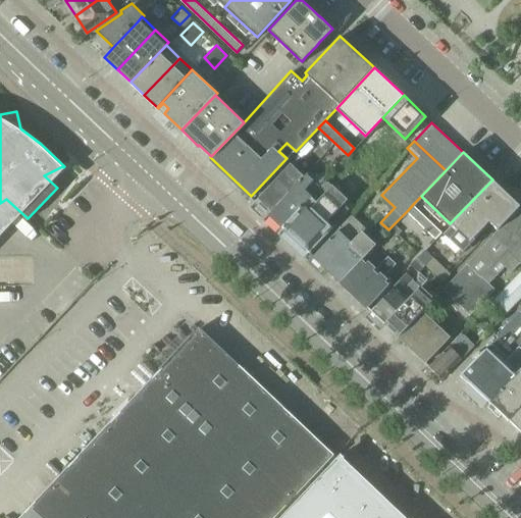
[(255,200),(268,213),(304,174),(291,162),(255,200)]
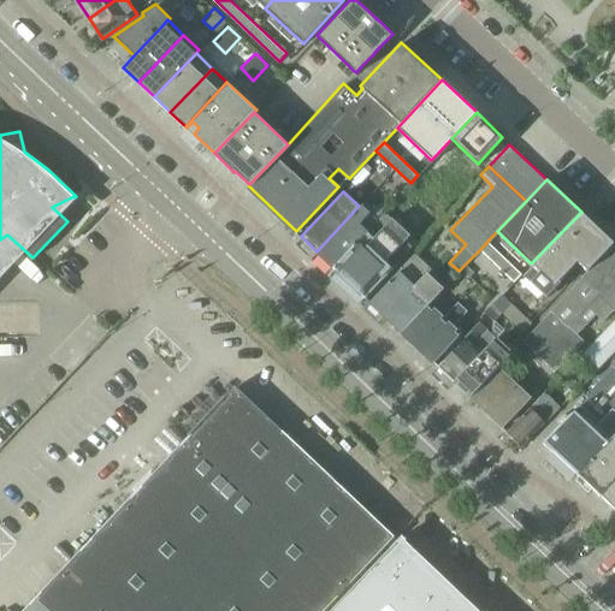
[(333,266),(349,282),(420,203),(418,201),(397,221),(385,211),(377,219),(333,266)]
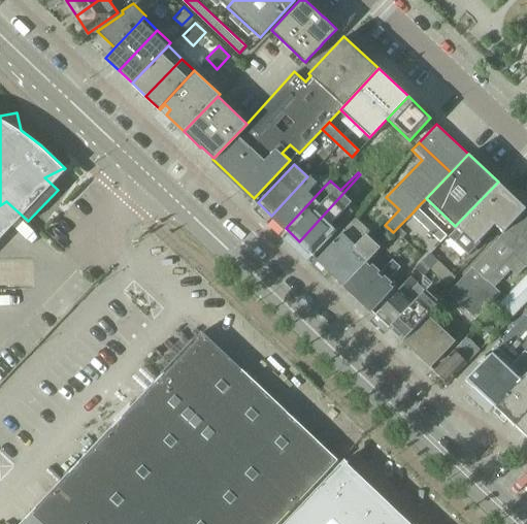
[(271,216),(286,228),(323,188),(309,174),(307,176),(271,216)]
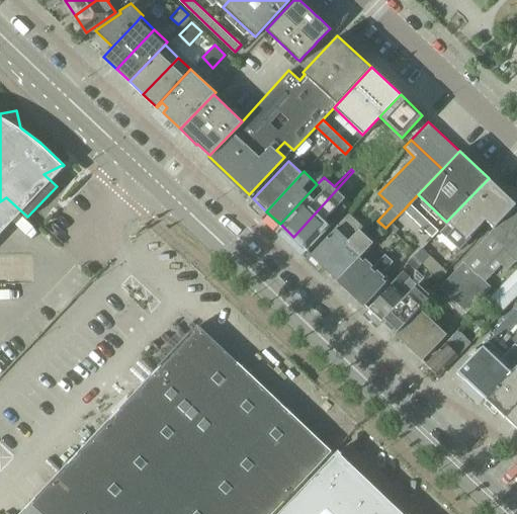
[(353,171),(293,237),(307,249),(350,202),(345,197),(362,180),(353,171)]
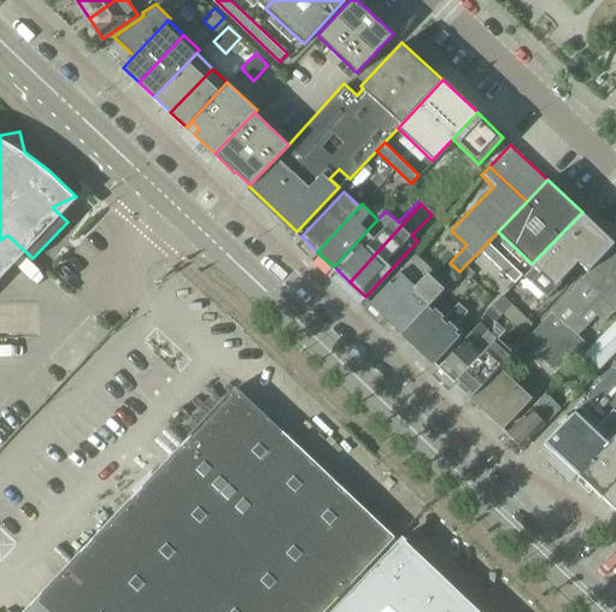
[(582,212),(532,264),(523,274),(545,294),(553,284),(576,260),(587,270),(615,243),(582,212)]
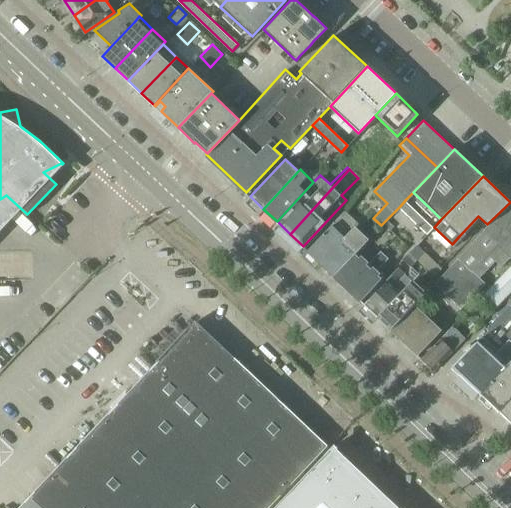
[(406,199),(400,206),(427,232),(433,226),(406,199)]
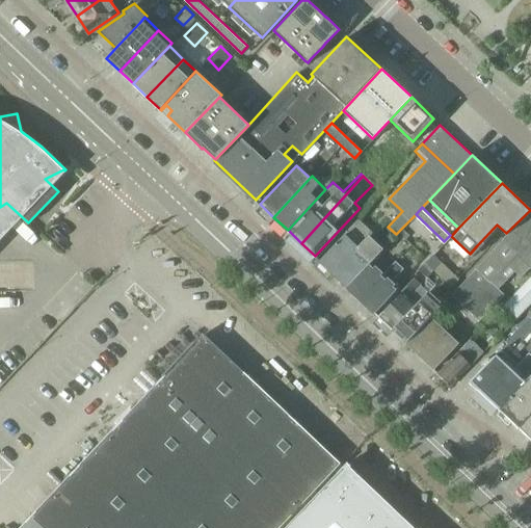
[(530,210),(506,233),(497,225),(477,245),(487,255),(455,288),(452,292),(479,319),(504,293),(492,280),(518,253),(530,266),(530,210)]
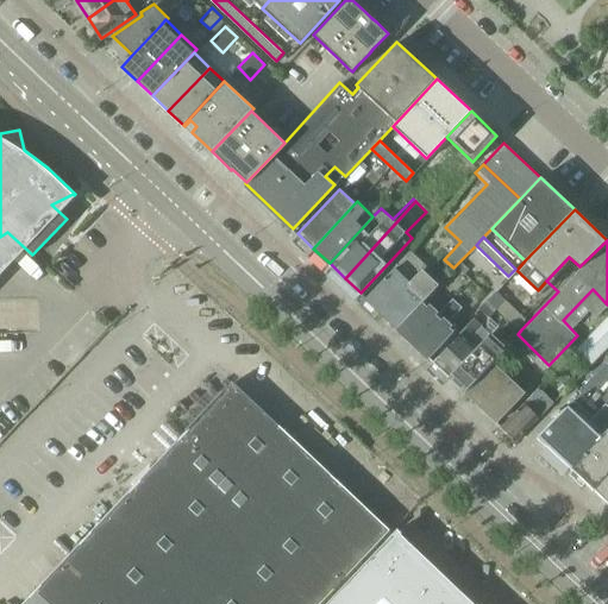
[(365,297),(381,312),(422,268),(426,264),(411,249),(365,297)]
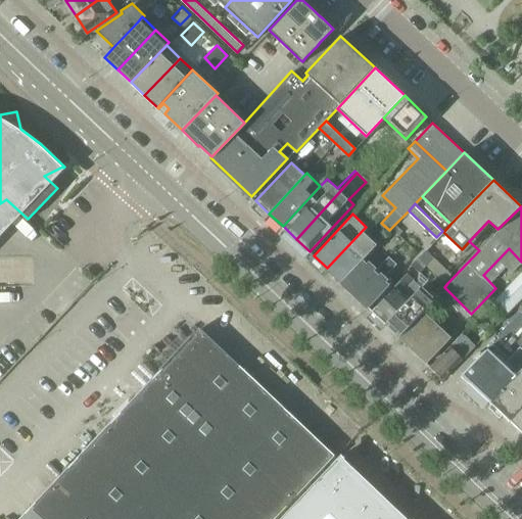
[(340,281),(365,255),(376,243),(363,230),(327,268),(340,281)]
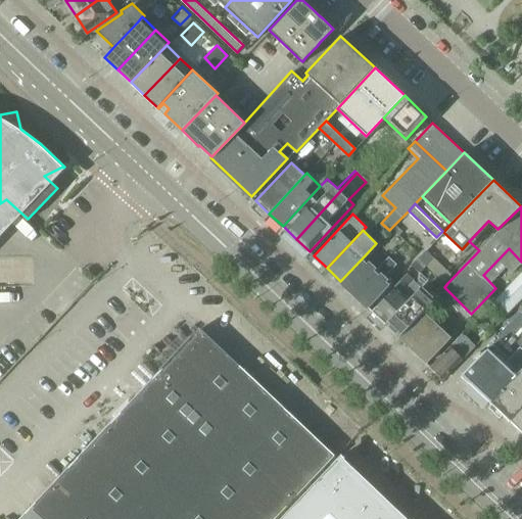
[(419,255),(427,263),(433,255),(426,248),(419,255)]
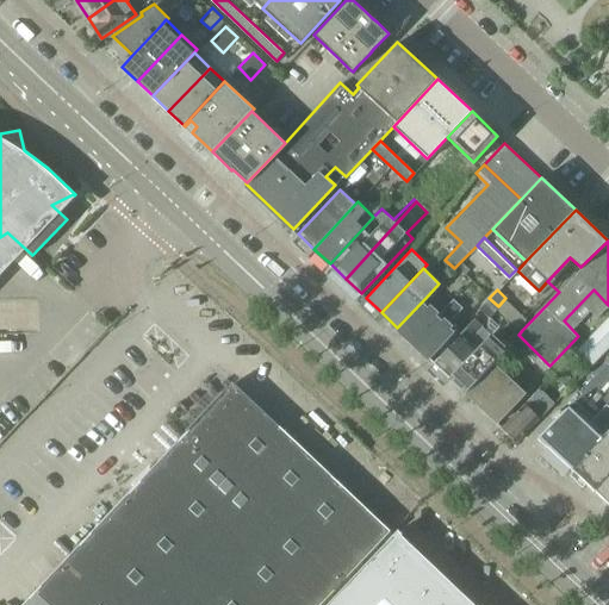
[(426,298),(397,328),(429,357),(457,328),(448,320),(463,305),(453,297),(440,312),(426,298)]
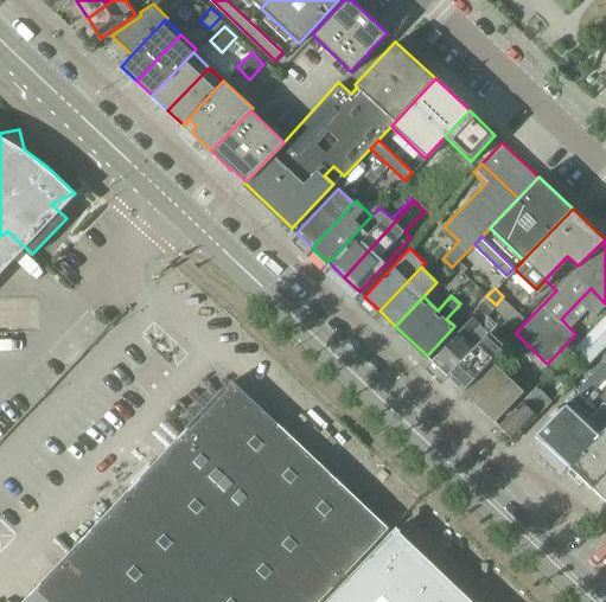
[(496,305),(486,296),(478,305),(486,314),(496,305)]
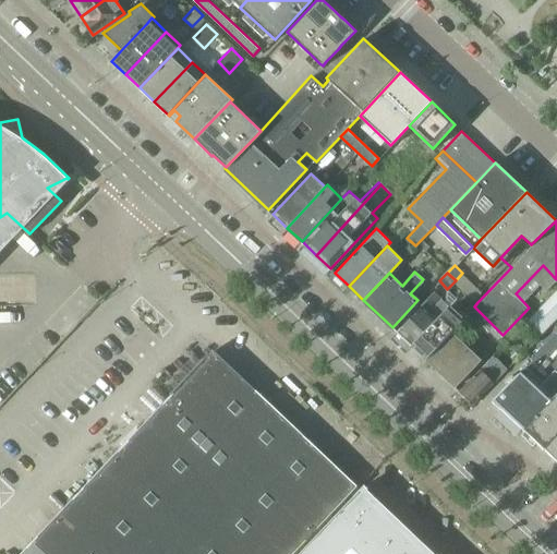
[(473,298),(480,290),(462,273),(456,280),(473,298)]
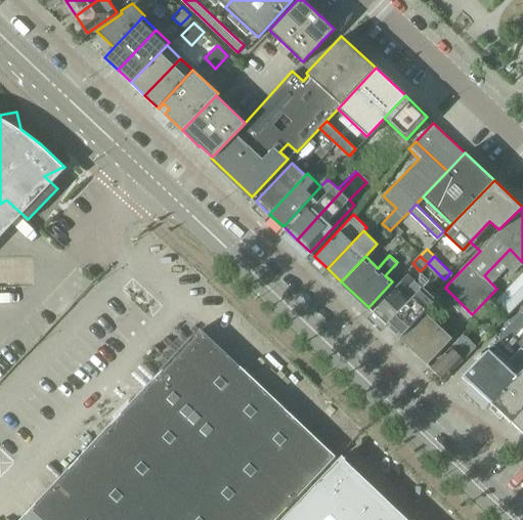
[(522,269),(489,305),(503,317),(522,296),(522,269)]
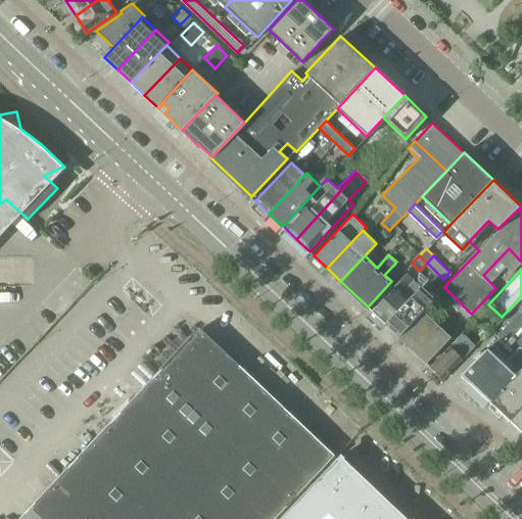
[(372,311),(385,323),(421,286),(408,273),(372,311)]
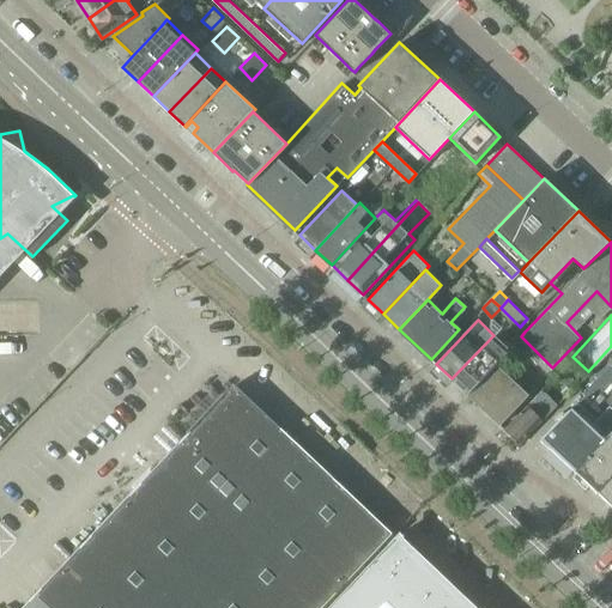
[(467,393),(495,364),(509,350),(494,335),(452,378),(467,393)]
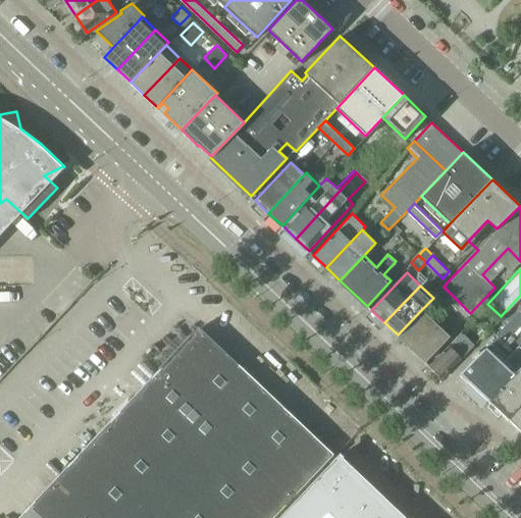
[(461,374),(489,401),(520,365),(520,309),(496,333),(498,335),(461,374)]
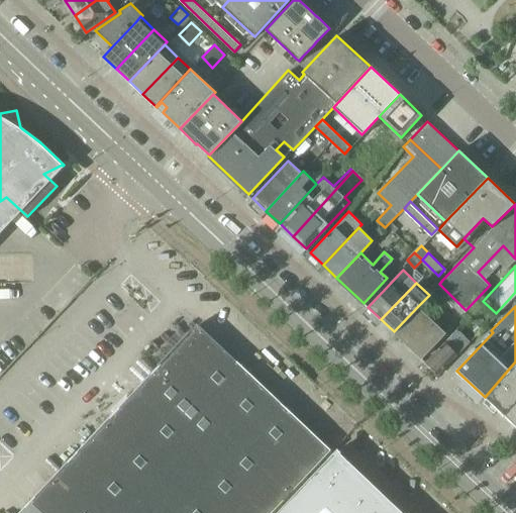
[(417,307),(394,331),(421,357),(444,332),(417,307)]
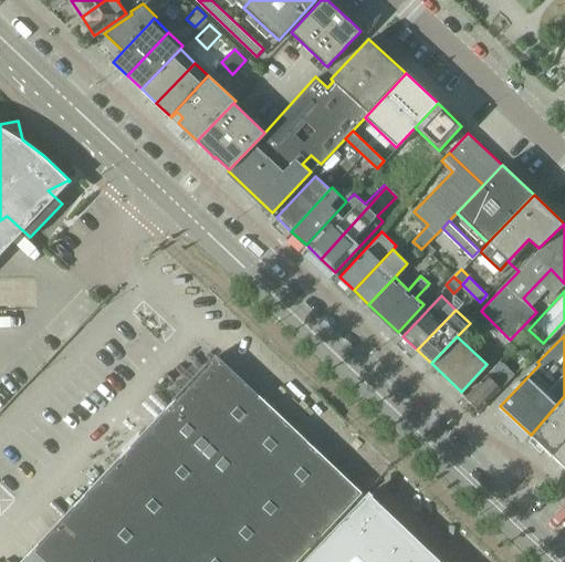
[(295,561),(363,492),(217,354),(19,561),(295,561)]
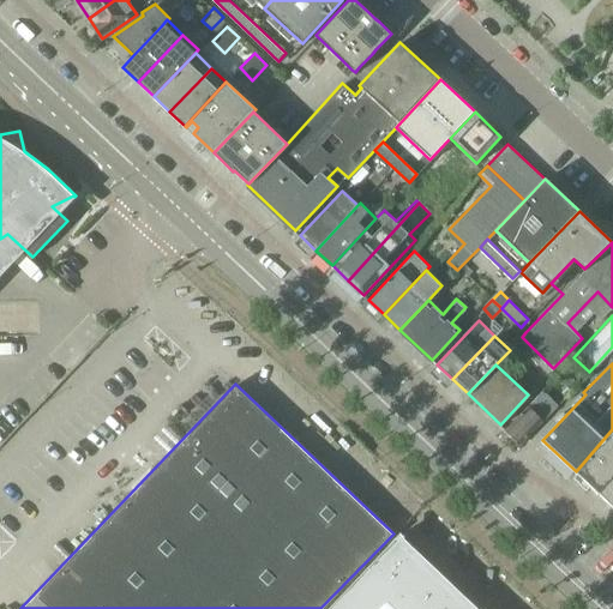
[(505,428),(521,444),(558,404),(542,390),(505,428)]
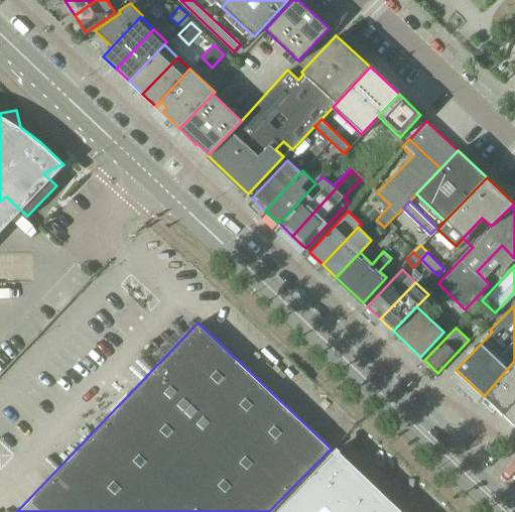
[(502,414),(503,413),(514,400),(514,361),(484,396),(502,414)]
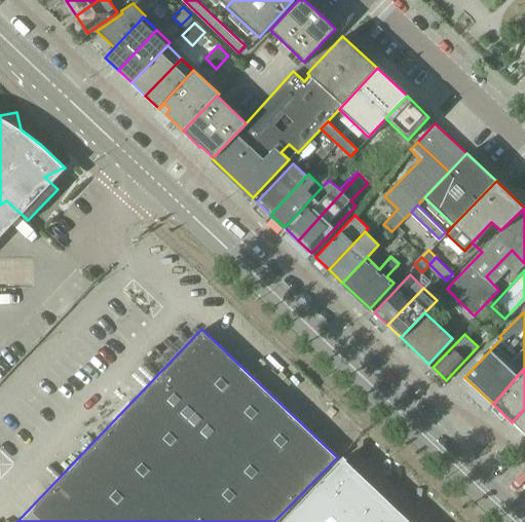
[(524,408),(513,421),(524,433),(524,408)]
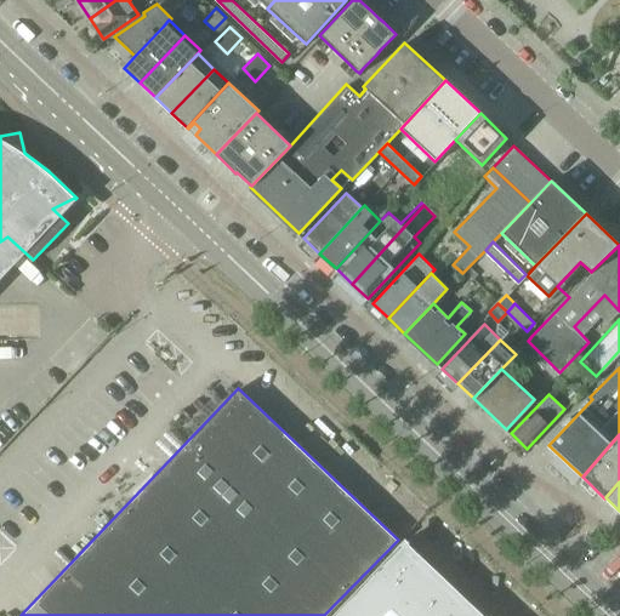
[(478,615),(432,571),(407,546),(409,542),(405,539),(330,615),(478,615)]
